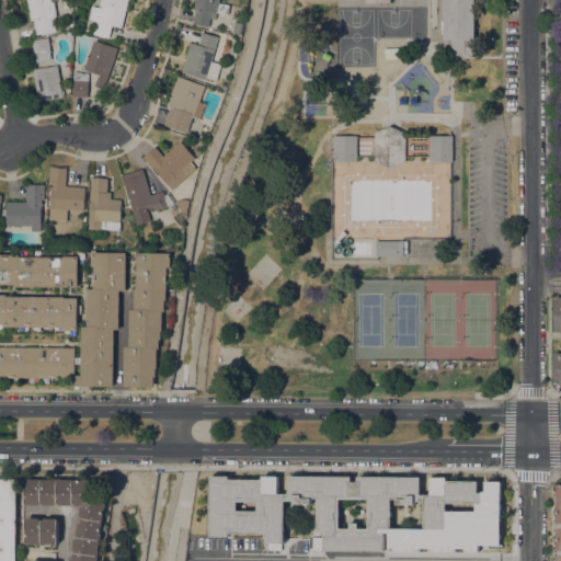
[(53,0),(56,16),(53,16),(56,31),(36,35),(34,20),(31,21),(26,0),(53,0)]
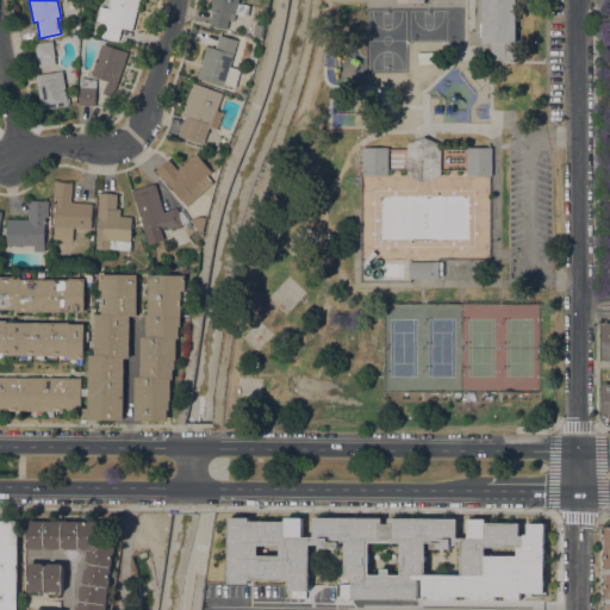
[(139,0),(132,30),(122,27),(118,41),(101,37),(105,24),(95,22),(99,6),(107,8),(109,0),(139,0)]
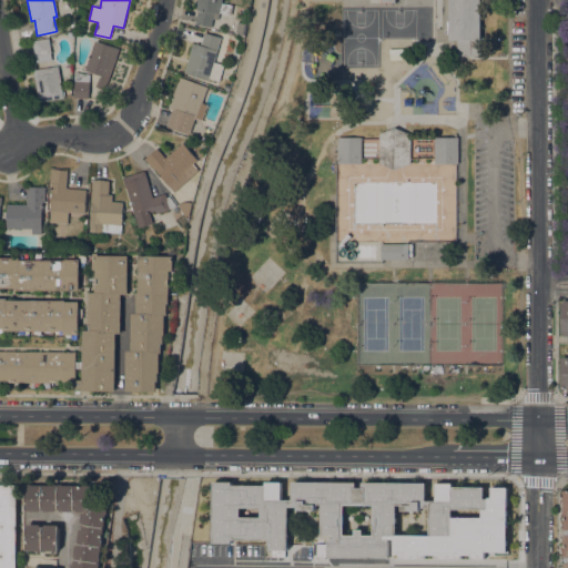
[(222,0),(222,3),(233,4),(231,14),(220,13),(219,20),(213,19),(212,27),(195,24),(198,10),(195,9),(198,1),(196,0),(222,0)]
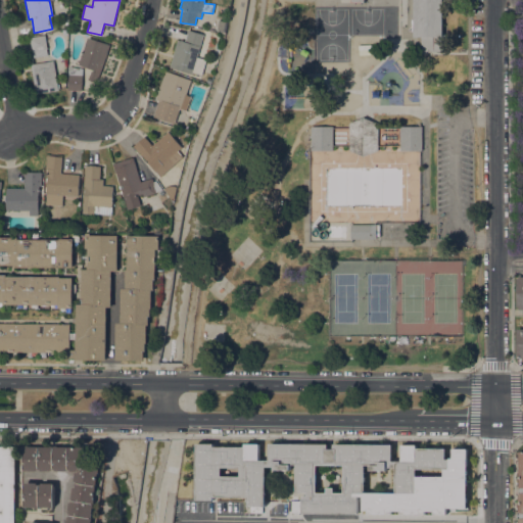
[(407,0),(408,27),(402,27),(402,39),(413,39),(413,51),(445,51),(445,35),(441,35),(441,3),(445,3),(444,0),(407,0)]
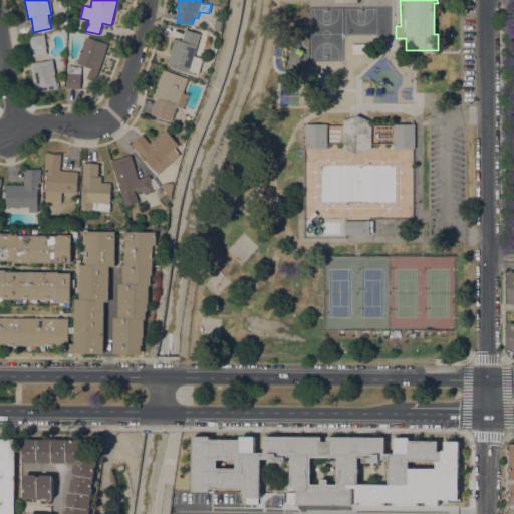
[(224,21),(222,31),(213,30),(215,20),(224,21)]
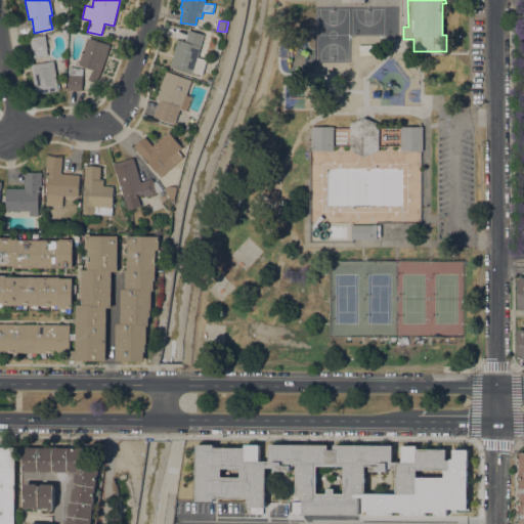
[(202,75),(193,73),(192,75),(170,68),(178,40),(185,42),(188,30),(204,35),(198,57),(207,59),(202,75)]
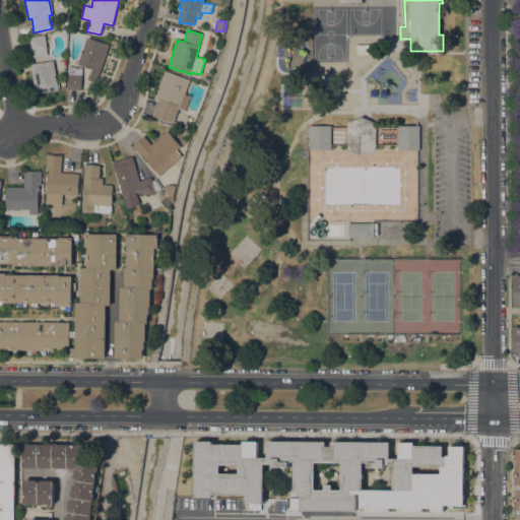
[(45,35),(48,54),(33,57),(29,38),(45,35)]
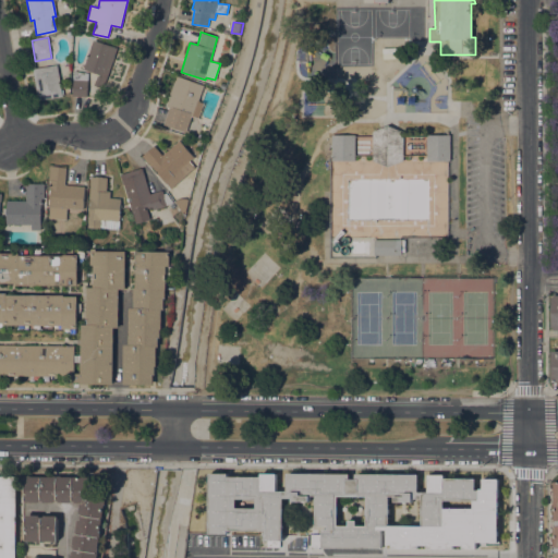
[(93,39),(117,48),(104,88),(94,85),(98,74),(83,69),(93,39)]
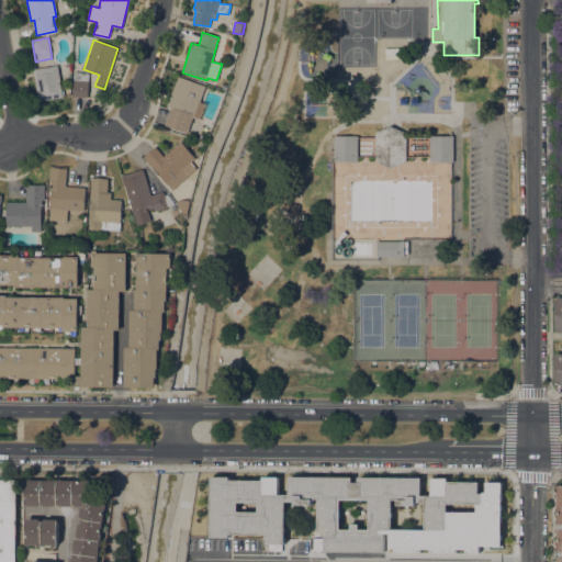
[(57,65),(63,97),(38,101),(33,69),(57,65)]
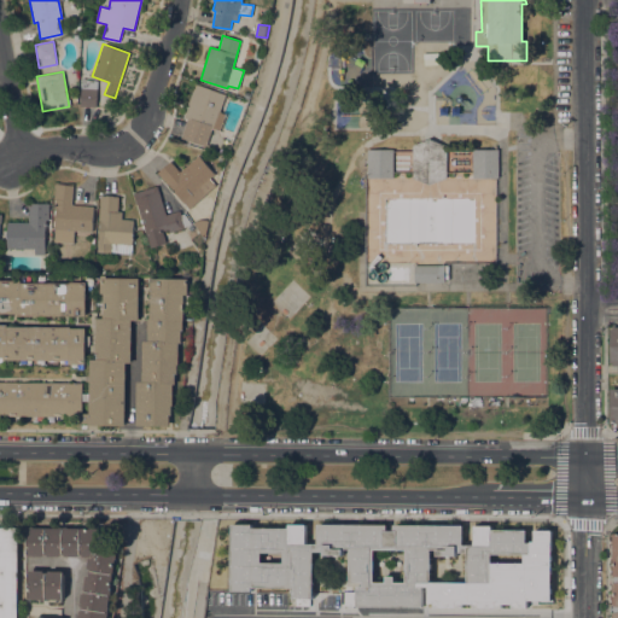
[(97,108),(80,106),(81,79),(97,81),(97,108)]
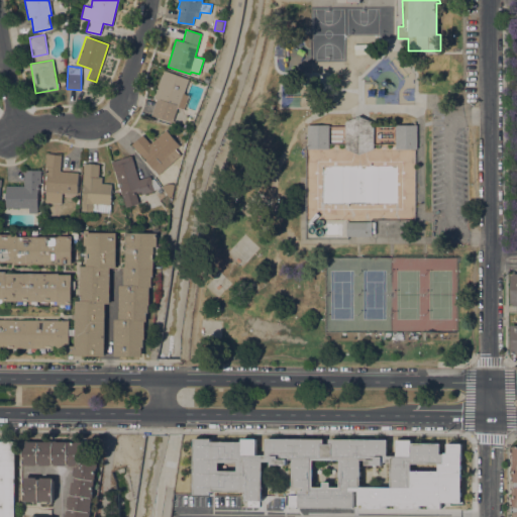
[(173,122),(151,114),(157,100),(153,99),(164,70),(189,79),(184,94),(189,96),(184,109),(178,107),(173,122)]
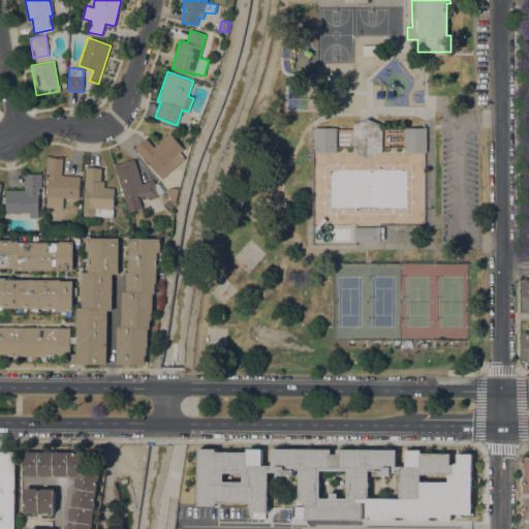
[(352,125),(367,119),(382,125),(382,129),(382,152),(368,158),(353,152),(353,129),(352,125)]
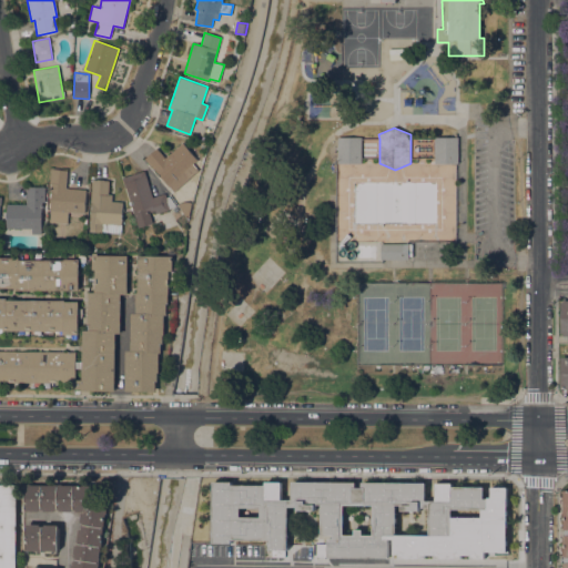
[(362,163),(337,163),(337,162),(337,138),(362,138),(362,140),(362,163)]
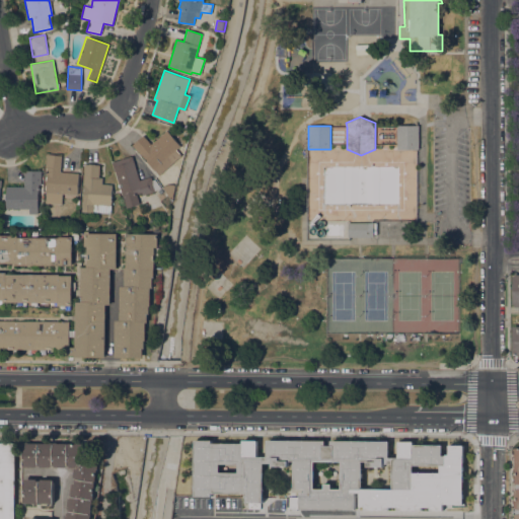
[(418,150),(417,150),(396,149),(396,127),(396,126),(419,126),(418,150)]
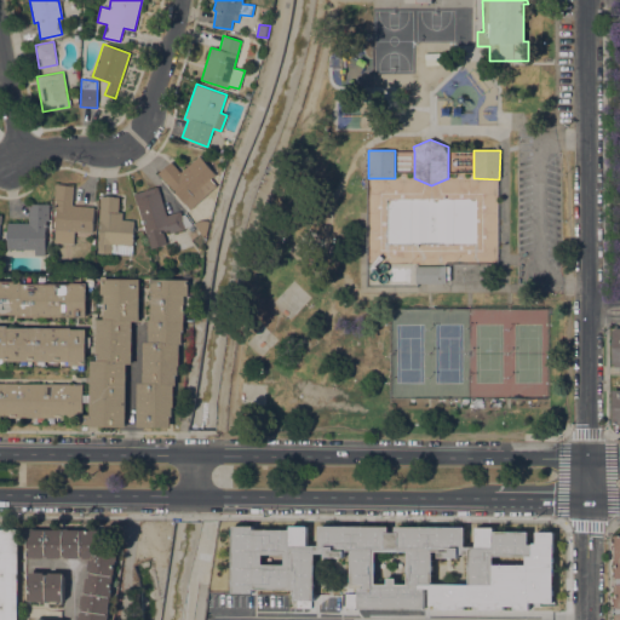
[(200,155),(216,174),(200,188),(207,195),(190,210),(159,172),(171,161),(181,172),(200,155)]
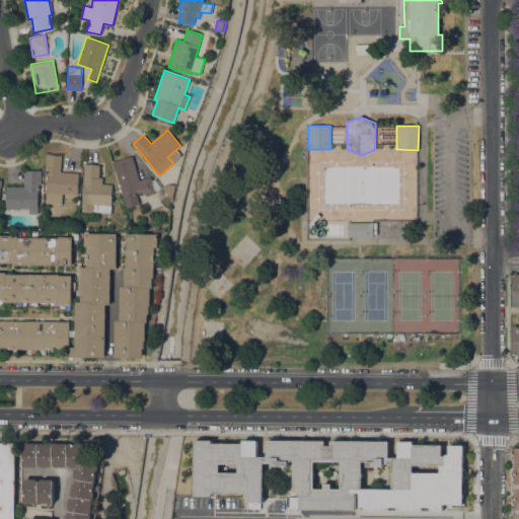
[(45,204),(47,175),(45,174),(46,157),(46,153),(61,154),(60,172),(78,173),(77,195),(62,194),(62,205),(45,204)]
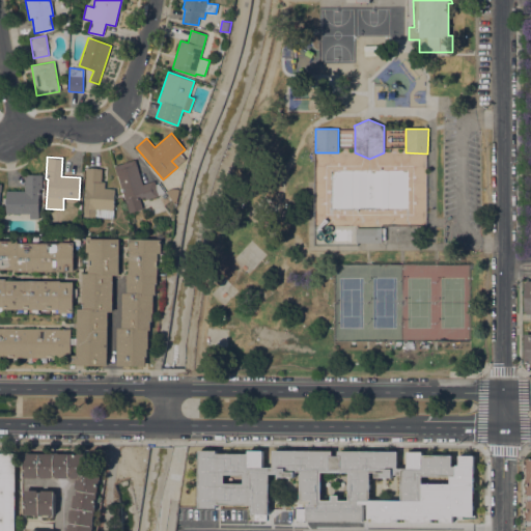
[(117,175),(114,166),(135,160),(142,185),(155,180),(156,185),(158,184),(164,193),(158,195),(159,196),(145,200),(144,196),(139,198),(142,208),(129,213),(123,196),(122,196),(121,194),(123,194),(122,192),(121,192),(120,189),(121,189),(117,175)]
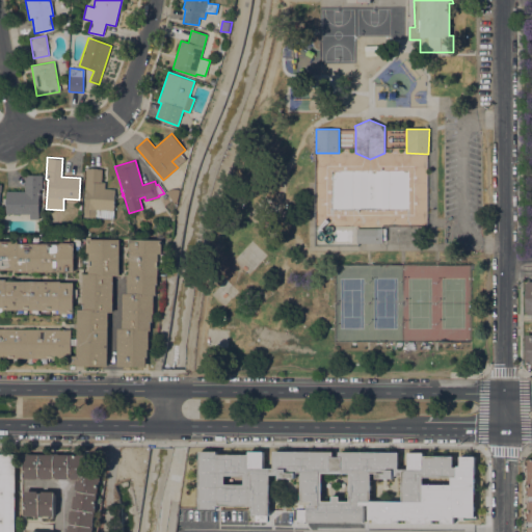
[(102,182),(105,182),(105,188),(115,189),(114,195),(115,195),(115,197),(114,197),(113,218),(83,216),(84,208),(85,208),(86,189),(85,189),(86,171),(86,168),(90,168),(90,167),(98,168),(102,169),(102,182)]
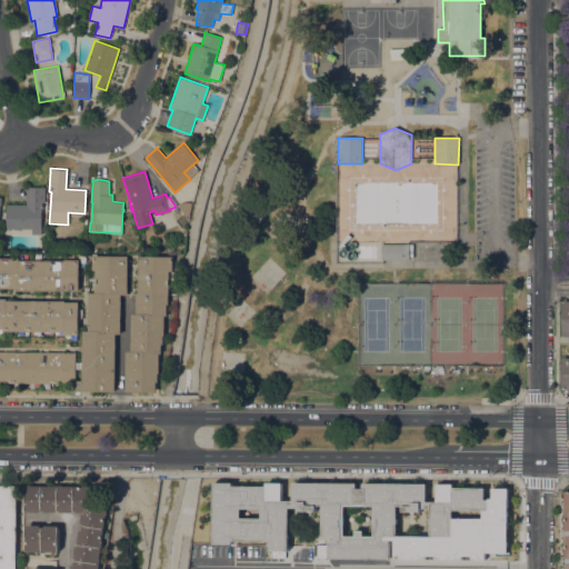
[(26,205),(27,187),(46,188),(45,202),(41,202),(41,235),(32,235),(32,229),(6,228),(7,205),(26,205)]
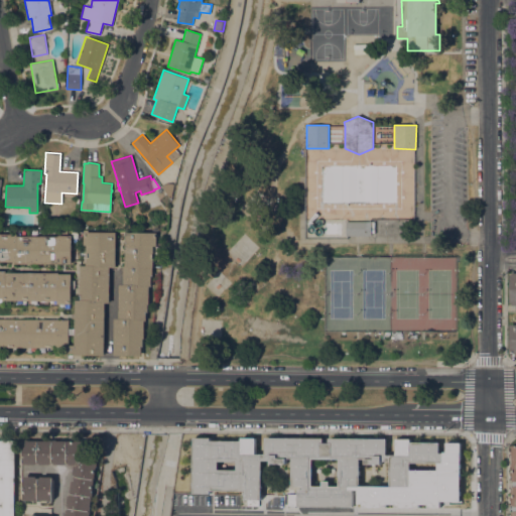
[(375,222),(375,233),(371,233),(371,236),(348,236),(346,236),(346,222),(347,222),(370,222),(375,222)]
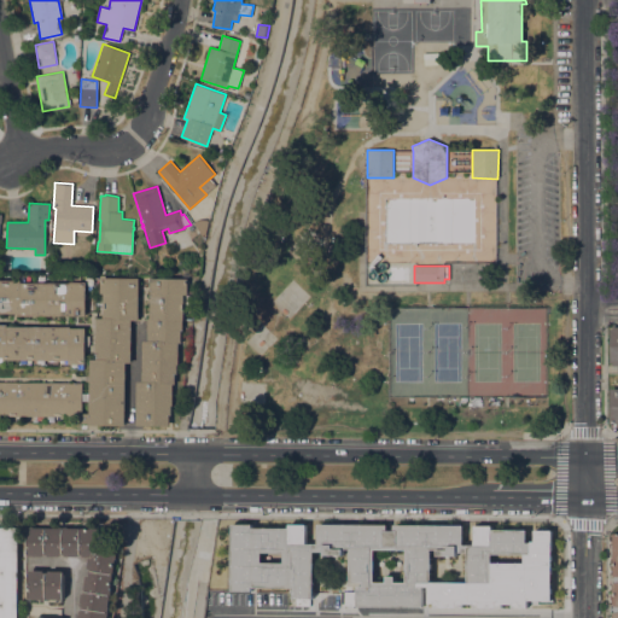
[(0,324),(6,325),(6,326),(70,327),(70,328),(85,328),(85,337),(89,337),(89,347),(85,347),(85,365),(69,365),(69,360),(4,360),(4,357),(0,357),(0,382),(82,383),(82,394),(89,394),(89,359),(95,359),(97,318),(103,318),(104,296),(100,296),(100,278),(139,278),(139,320),(132,320),(130,362),(126,362),(124,425),(89,425),(89,424),(76,424),(76,418),(80,418),(81,414),(89,414),(89,401),(82,401),(82,410),(79,410),(79,417),(0,415),(0,324)]
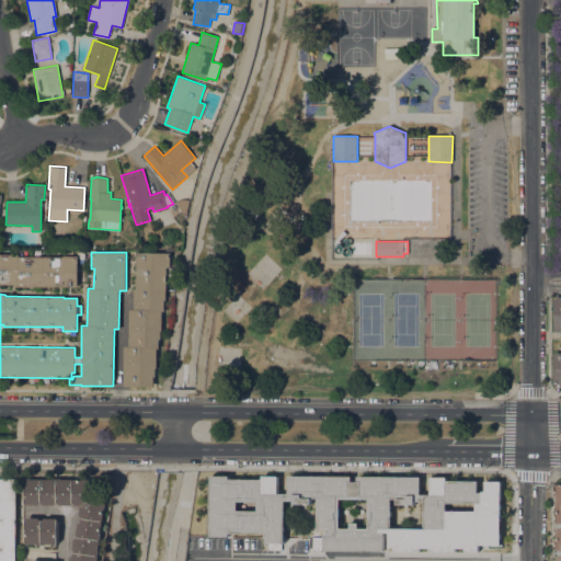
[(171,253),(171,267),(167,267),(167,292),(165,292),(165,299),(164,299),(164,311),(162,311),(161,331),(160,331),(160,340),(159,340),(159,348),(157,348),(157,368),(156,368),(156,377),(153,377),(153,387),(124,387),(124,346),(129,346),(129,309),(134,309),(134,289),(136,289),(136,252),(171,253)]
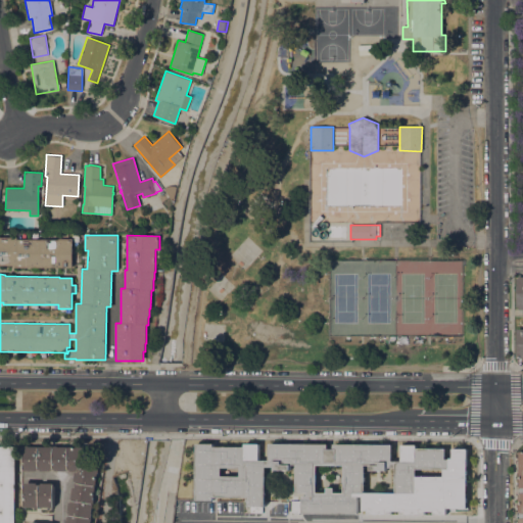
[(0,236),(17,237),(17,239),(58,240),(58,239),(78,239),(78,258),(73,258),(73,268),(14,268),(14,266),(0,265),(0,236)]
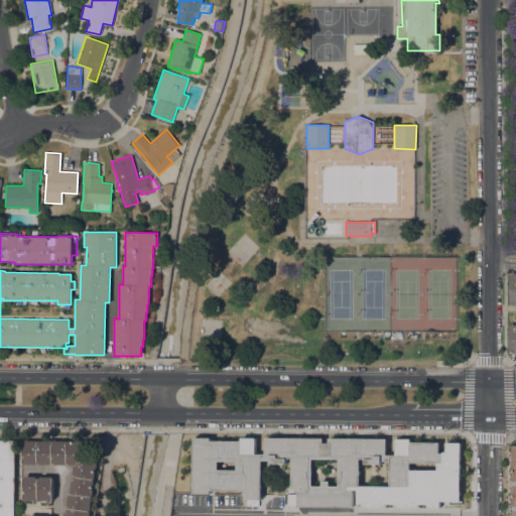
[(297,506),(297,489),(302,489),(302,486),(292,486),(292,484),(291,484),(291,461),(292,461),(292,459),(286,459),(286,464),(270,464),(270,461),(261,461),(261,500),(244,500),(244,491),(211,490),(211,493),(194,493),(194,438),(211,438),(211,440),(243,440),(243,454),(265,455),(265,437),(323,438),(323,442),(329,443),(329,437),(386,438),(386,455),(408,455),(408,442),(439,442),(439,453),(442,453),(442,463),(410,463),(410,487),(390,487),(390,462),(381,462),(381,465),(365,465),(365,459),(360,459),(359,486),(349,486),(349,490),(353,490),(353,507),(297,506)]
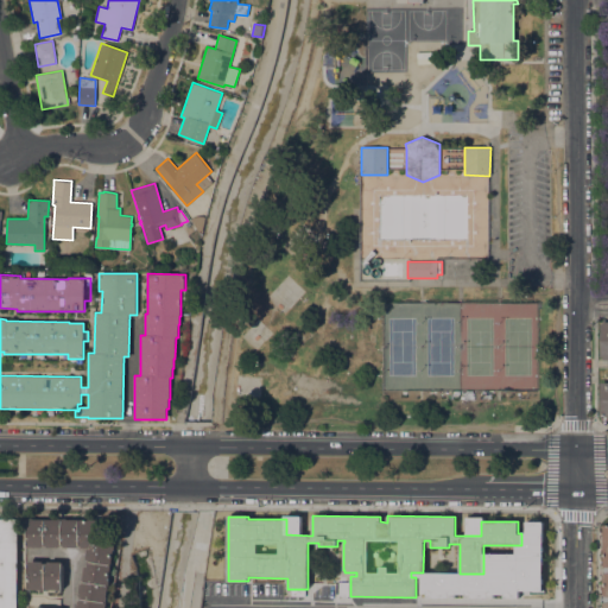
[(103,520),(102,537),(116,539),(115,550),(114,550),(109,581),(111,581),(109,586),(108,586),(107,597),(108,597),(106,607),(77,607),(78,601),(81,601),(81,596),(80,596),(81,584),(83,584),(86,567),(89,568),(90,559),(87,558),(88,550),(92,550),(93,546),(89,545),(89,548),(82,548),(82,545),(77,545),(77,548),(64,548),(64,545),(59,545),(59,548),(48,548),(48,545),(43,545),(43,548),(27,546),(27,518),(68,519),(68,520),(103,520)]
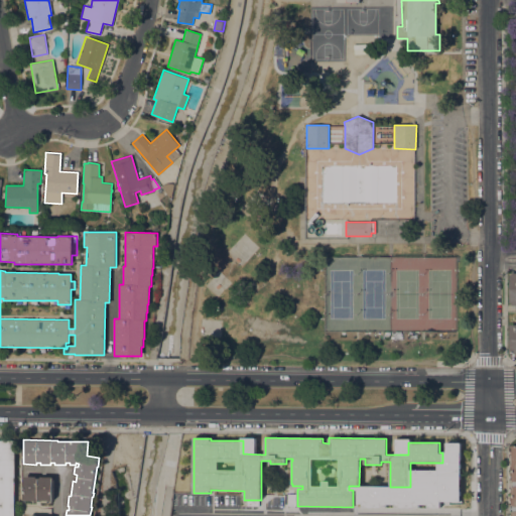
[(0,515),(0,440),(14,440),(14,515),(0,515)]
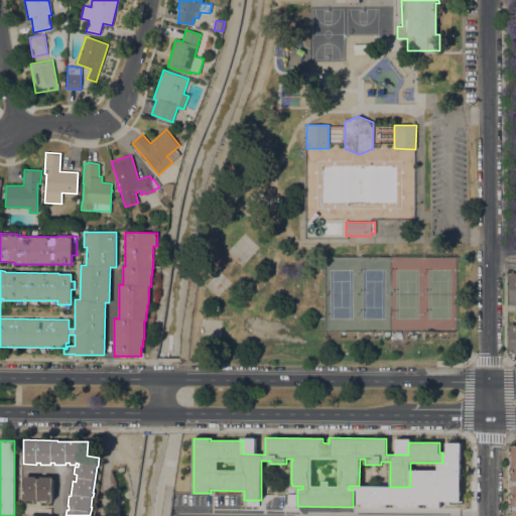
[(42,500),(42,502),(34,501),(34,500),(23,500),(24,476),(36,477),(36,479),(40,479),(40,477),(53,478),(52,501),(42,500)]
